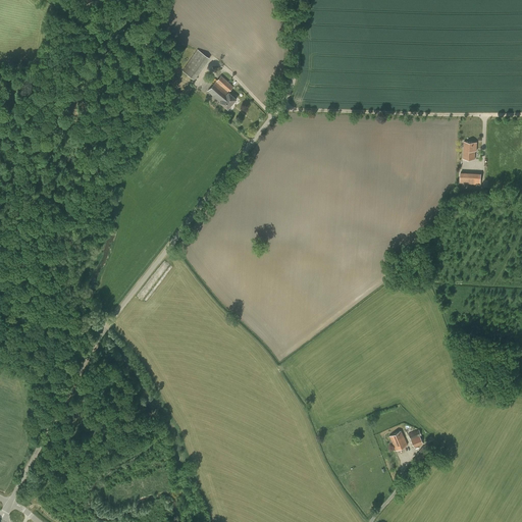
[(167,51),(170,54),(177,45),(174,42),(167,51)]
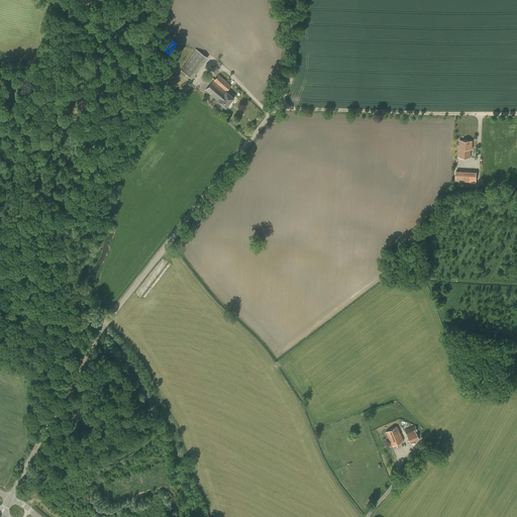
[(180,70),(192,79),(207,58),(195,48),(180,70)]
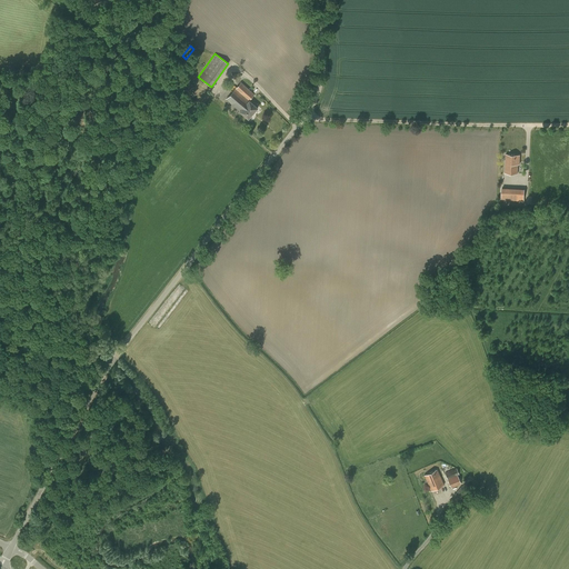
[(226,99),(232,105),(237,100),(243,106),(245,105),(253,112),(257,108),(249,100),(253,95),(241,82),(226,99)]
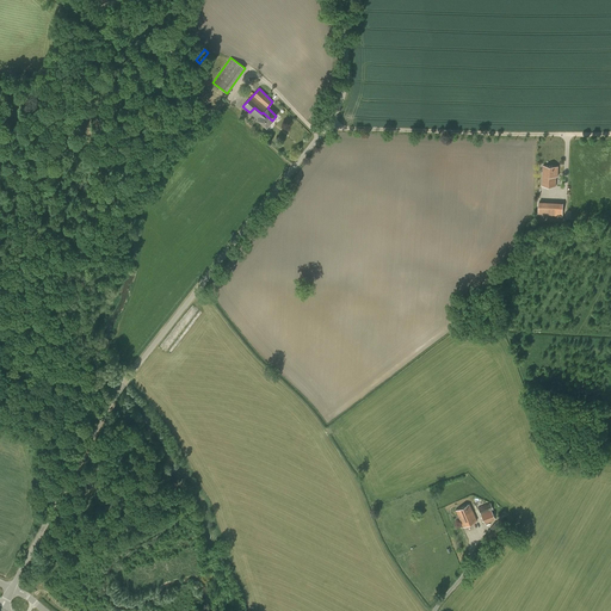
[(254,107),(250,112),(257,118),(257,119),(266,127),(272,121),(263,112),(261,113),(254,107)]
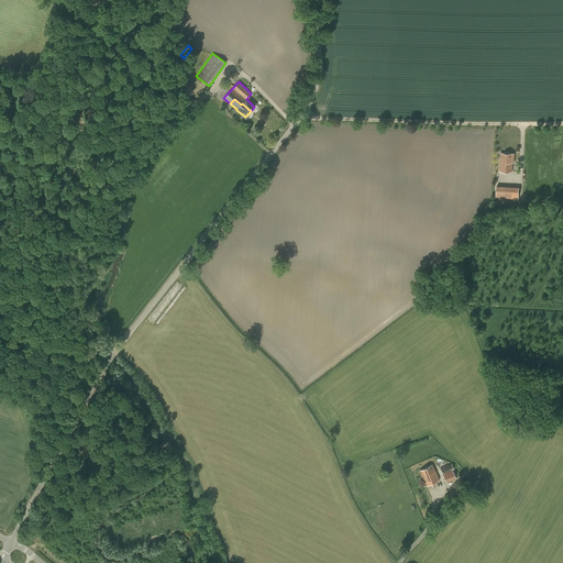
[(500,153),(499,172),(512,172),(512,163),(514,163),(515,153),(500,153)]
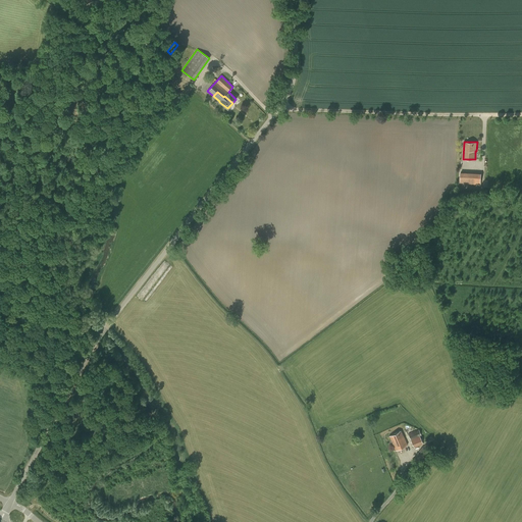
[(482,173),(462,172),(462,183),(482,184),(482,173)]
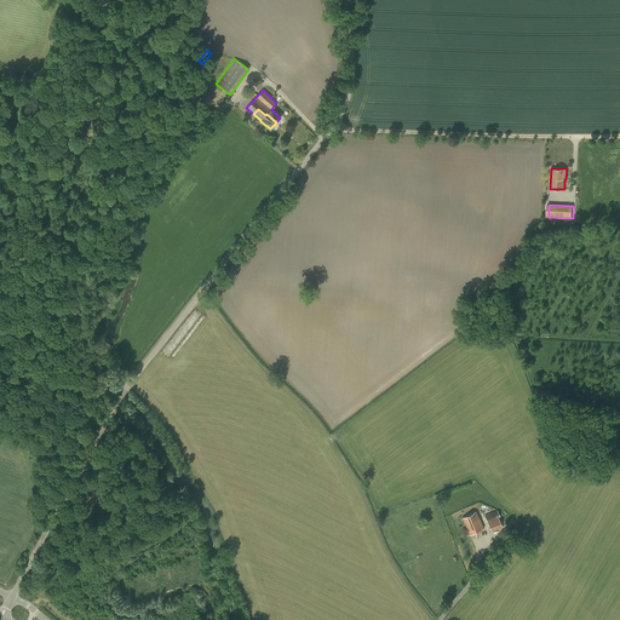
[(463,517),(470,534),(483,528),(476,511),(463,517)]
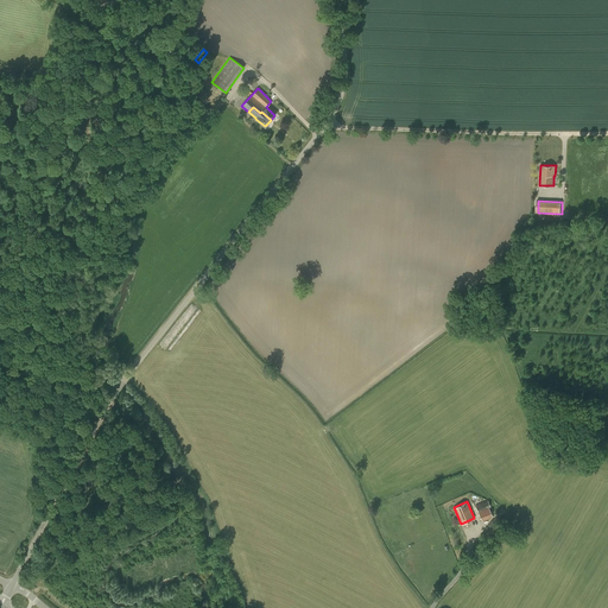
[(491,507),(488,501),(475,506),(482,521),(493,517),(488,507),(491,507)]
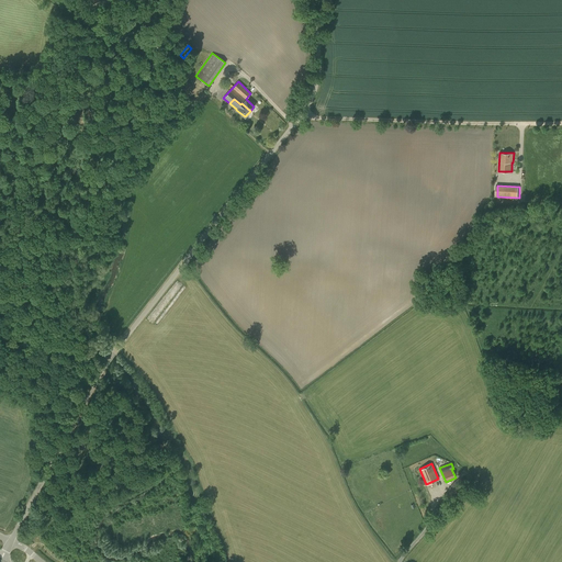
[(461,485),(454,481),(448,489),(454,494),(461,485)]
